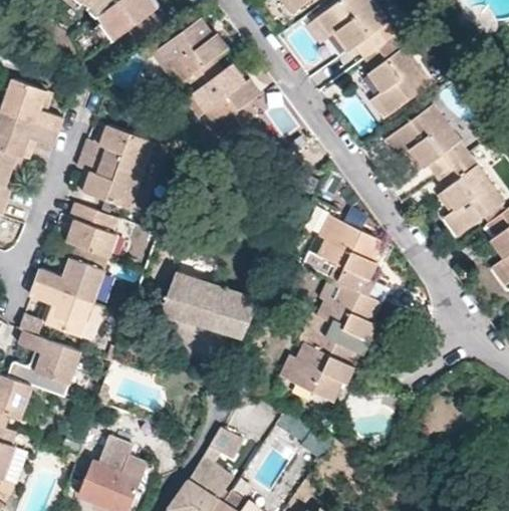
[(157,7),(151,0),(77,0),(80,2),(78,4),(99,25),(114,39),(157,7)]
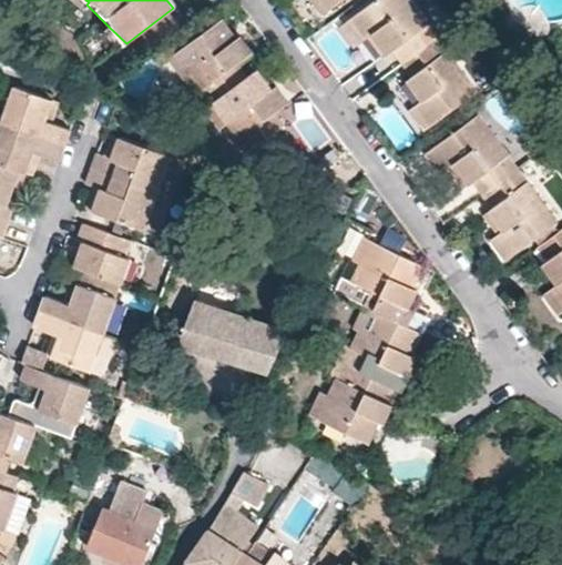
[(308,0),(324,19),(329,14),(317,0),(308,0)]
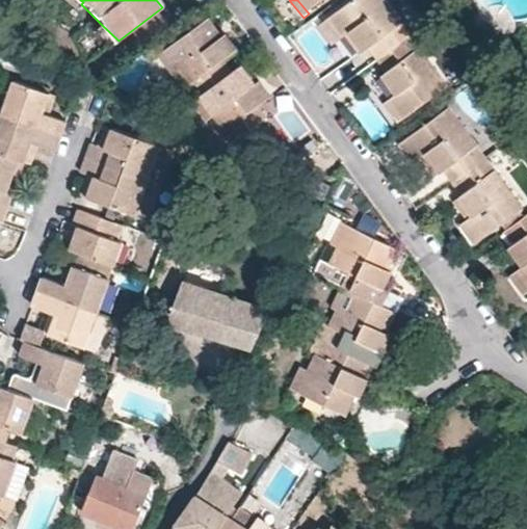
[(297,0),(309,14),(325,0),(297,0)]
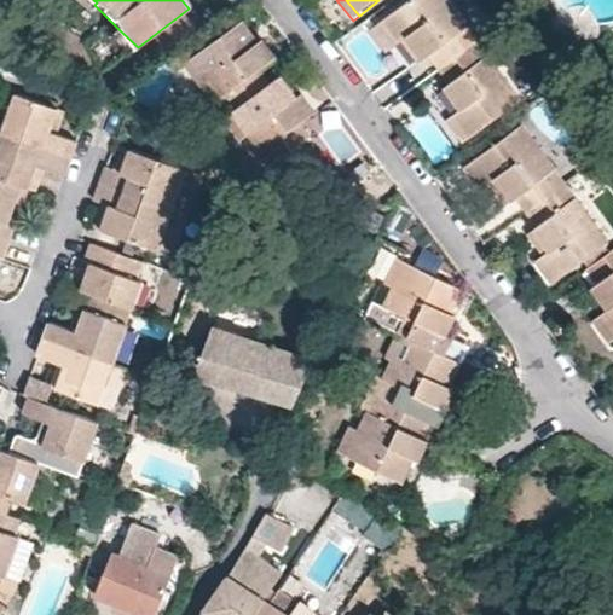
[(426,59),(435,71),(464,51),(456,38),(464,30),(440,0),(411,0),(382,22),(399,45),(404,42),(405,44),(408,46),(420,63),(426,59)]
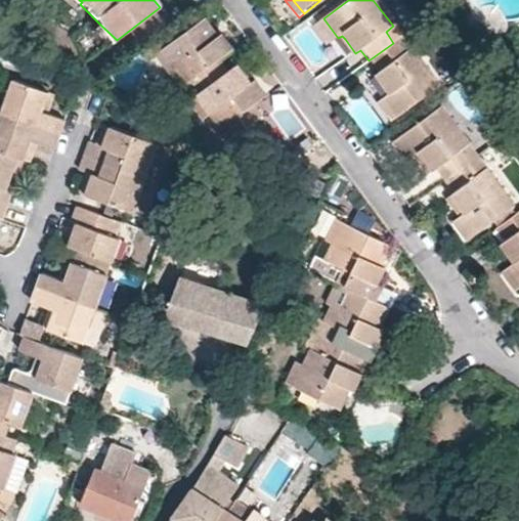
[(193,67),(207,85),(227,70),(217,57),(230,47),(224,39),(219,32),(216,34),(204,16),(157,50),(170,69),(177,64),(184,74),(193,67)]
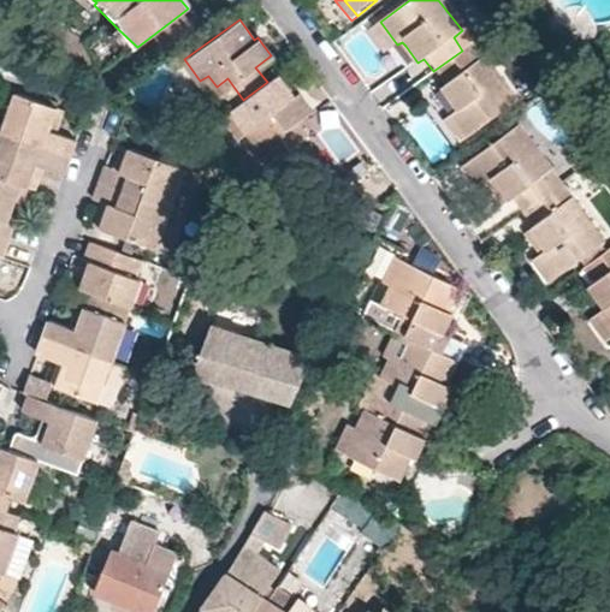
[(391,48),(397,45),(380,22),(374,27),(391,48)]
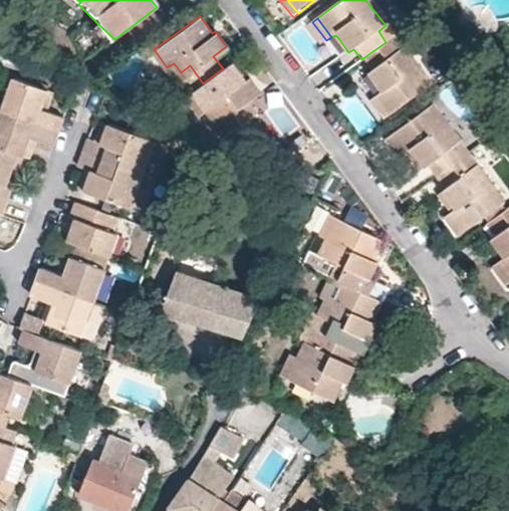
[(107,45),(114,39),(99,25),(94,30),(107,45)]
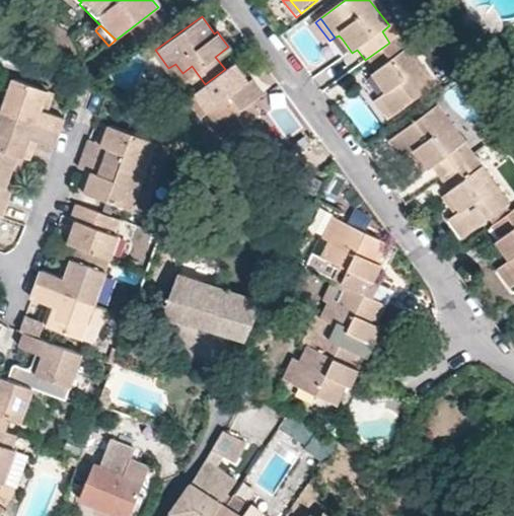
[(389,43),(365,60),(375,74),(371,78),(377,88),(379,90),(385,87),(388,92),(383,96),(381,97),(394,118),(435,87),(408,50),(399,55),(389,43)]
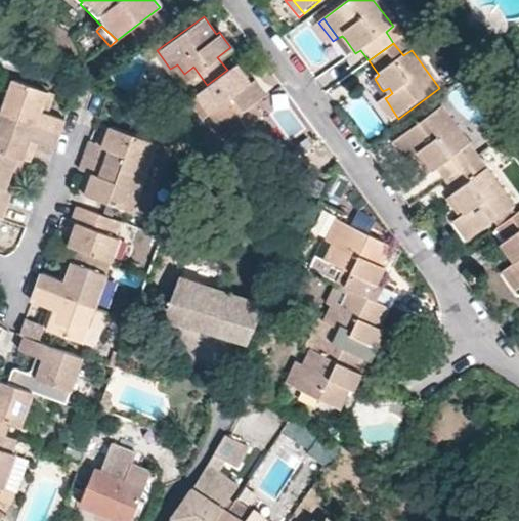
[(229,138),(240,131),(260,114),(251,102),(265,92),(260,85),(255,78),(251,81),(238,62),(227,70),(207,85),(198,93),(189,99),(204,117),(210,113),(220,126),(229,138)]
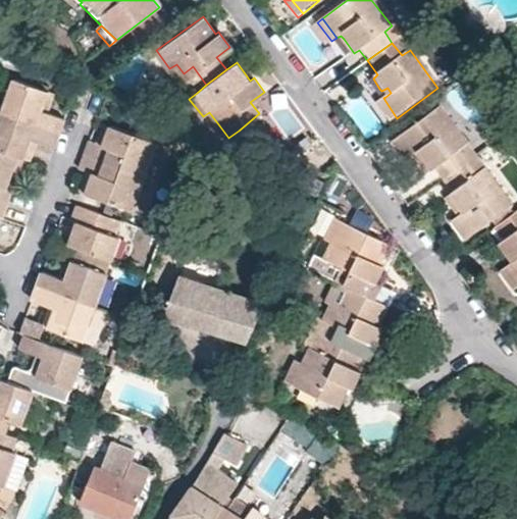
[(206,85),(193,66),(184,73),(197,93),(206,85)]
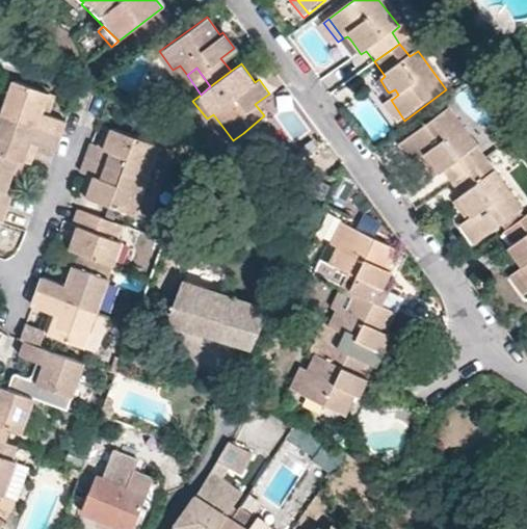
[(2,116),(63,137),(68,126),(43,117),(35,114),(37,109),(44,111),(49,97),(14,84),(2,116)]
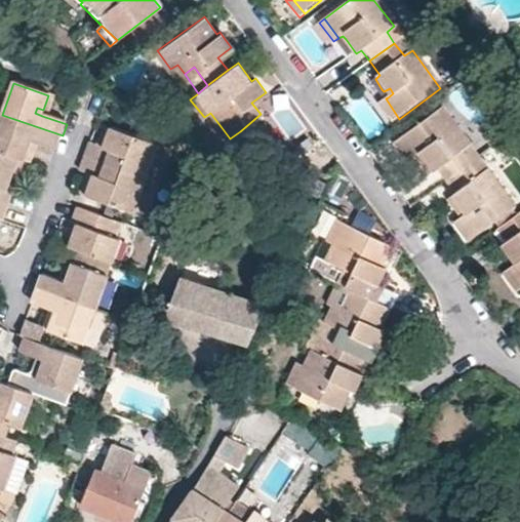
[(386,94),(388,97),(393,93),(390,88),(384,91),(386,94)]
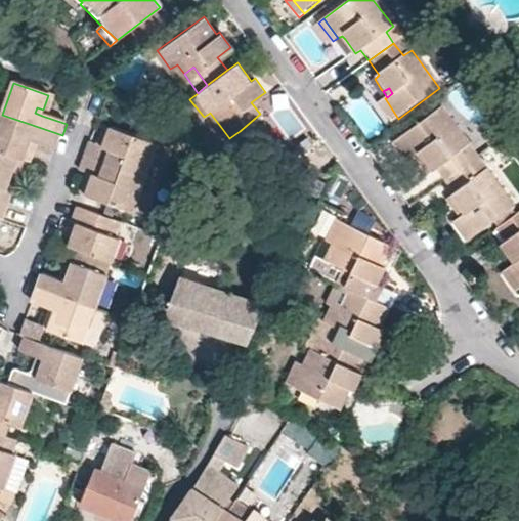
[(392,123),(398,119),(385,98),(379,103),(392,123)]
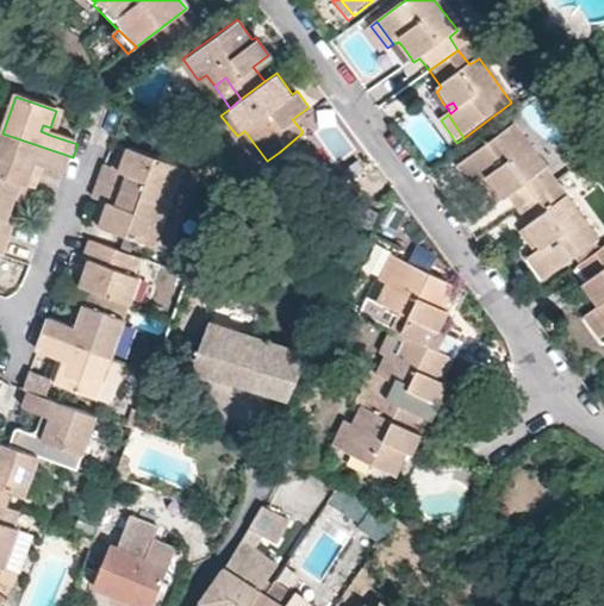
[(520,208),(547,187),(537,174),(546,167),(514,124),(466,158),(481,181),(487,180),(486,177),(492,172),(499,179),(491,185),(503,199),(509,195),(520,208)]
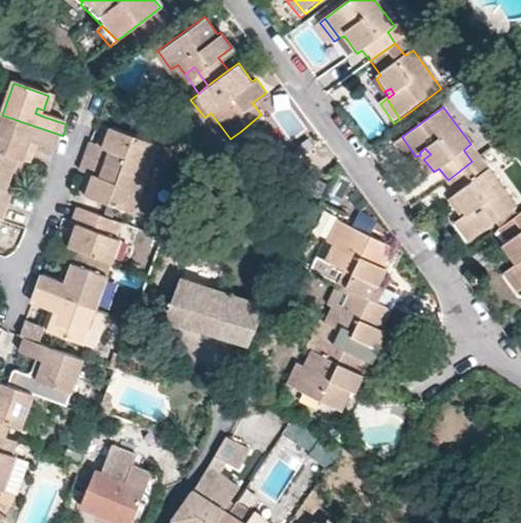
[(2,115),(0,121),(0,153),(17,159),(25,162),(29,149),(22,146),(25,140),(32,143),(58,152),(63,136),(2,115)]
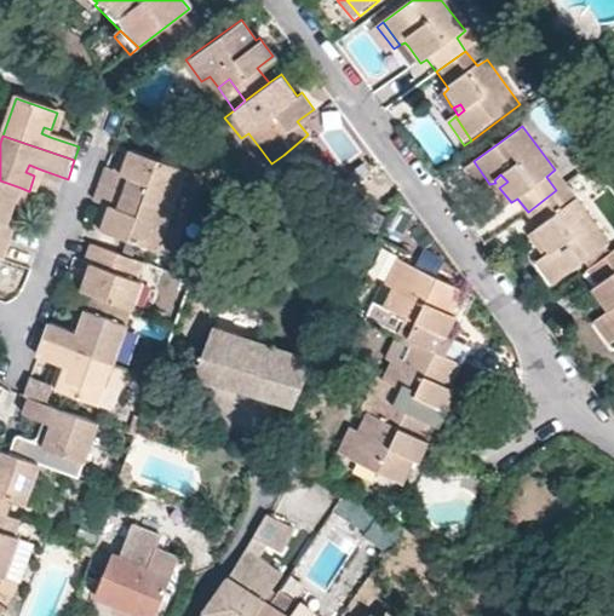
[(102,188),(173,212),(188,171),(135,151),(128,170),(135,172),(132,177),(126,174),(109,168),(102,188)]
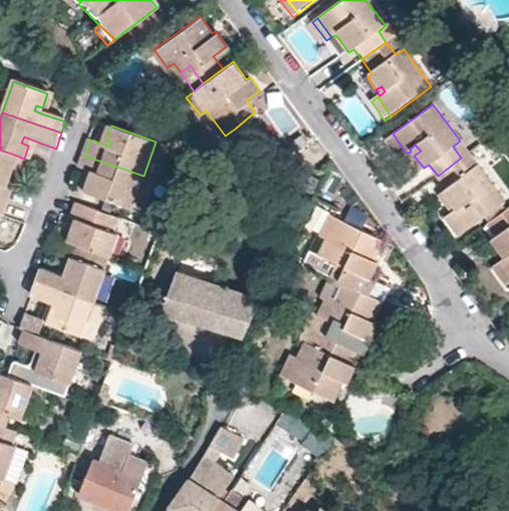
[(401,157),(406,153),(393,134),(388,138),(401,157)]
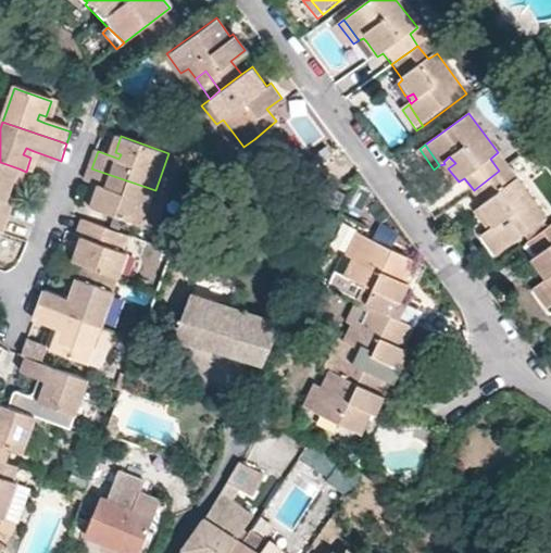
[(32,154),(34,151),(26,148),(23,154),(30,158),(32,154)]
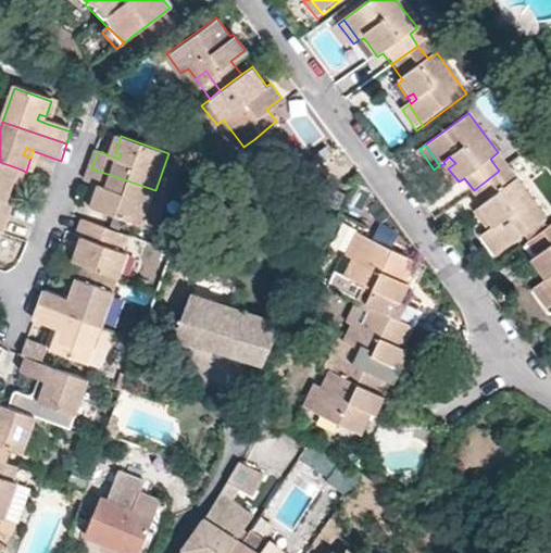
[(445,164),(448,168),(455,163),(449,156),(443,162),(445,164)]
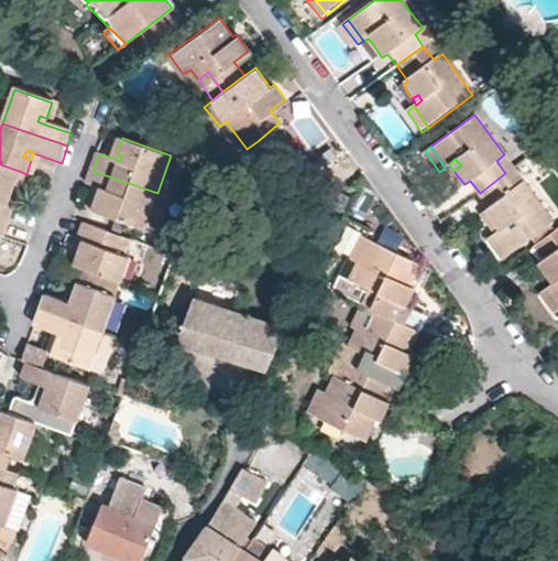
[(0,219),(8,223),(14,206),(8,203),(13,187),(19,171),(0,164),(0,219)]
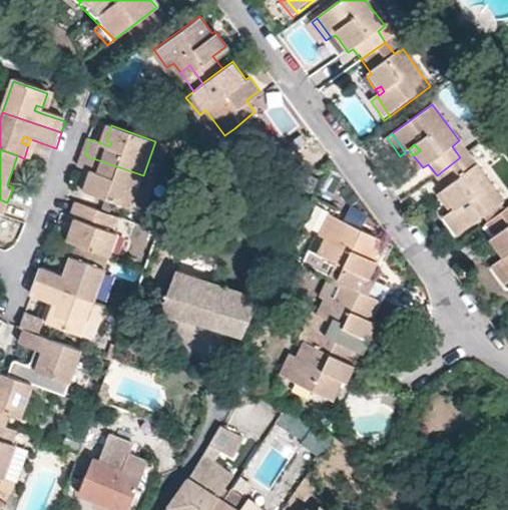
[(132,206),(143,175),(84,155),(79,168),(92,173),(98,176),(97,180),(90,178),(86,190),(132,206)]
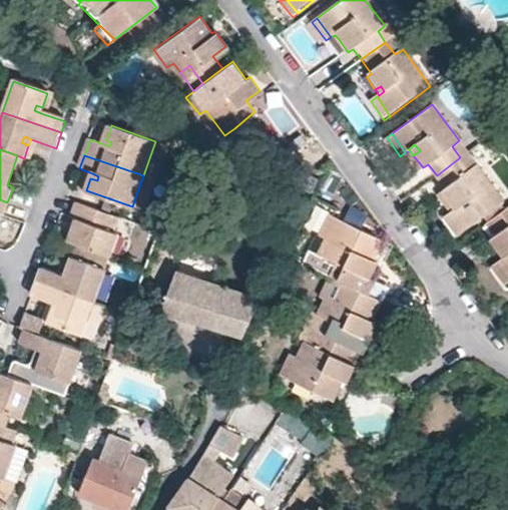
[(469,169),(460,157),(437,175),(445,187),(440,192),(449,203),(455,199),(459,205),(453,209),(451,211),(465,231),(504,202),(477,164),(469,169)]
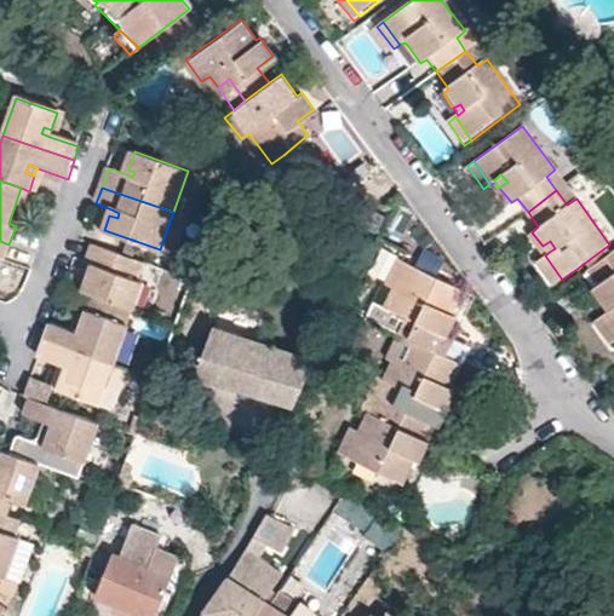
[(174,254),(188,217),(173,212),(160,249),(174,254)]
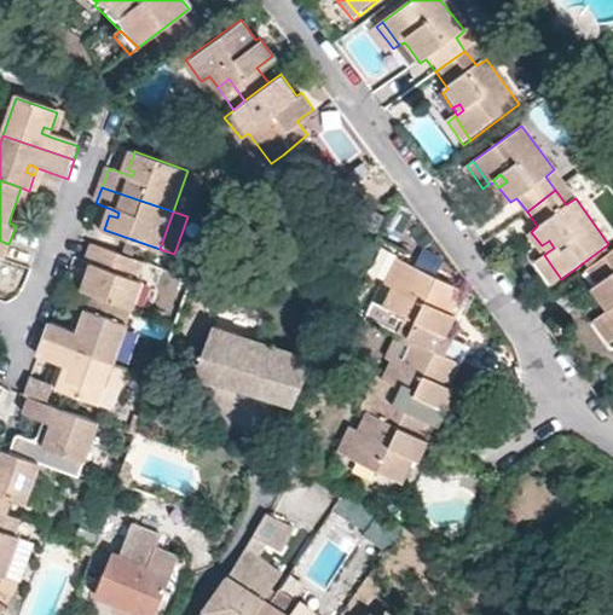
[(544,249),(547,253),(554,248),(549,241),(542,245),(544,249)]
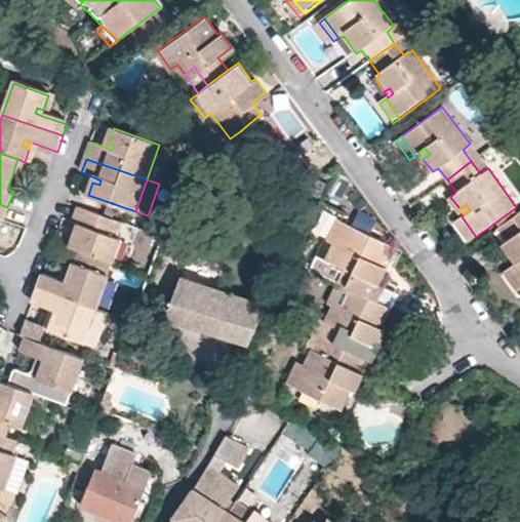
[(74,233),(70,247),(113,263),(120,238),(115,236),(120,223),(77,207),(71,224),(77,226),(81,228),(79,235),(74,233)]
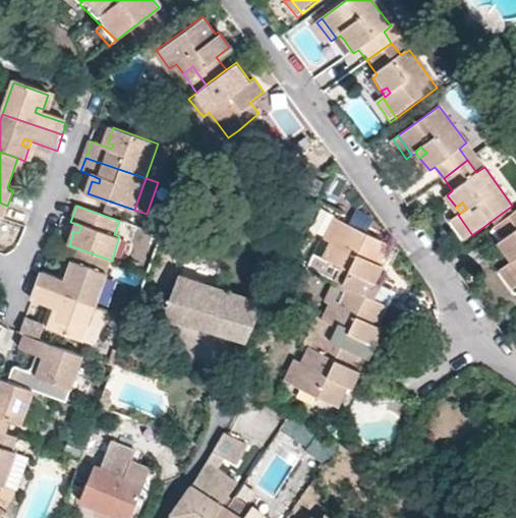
[(515,211),(494,227),(503,239),(500,241),(508,252),(513,260),(504,267),(515,282),(515,211)]
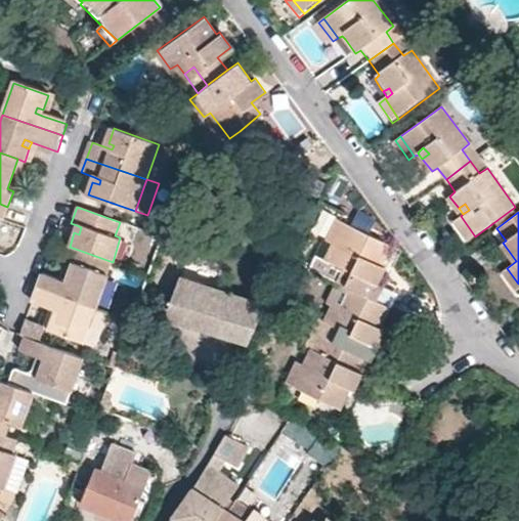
[(470,241),(475,236),(461,216),(455,221),(470,241)]
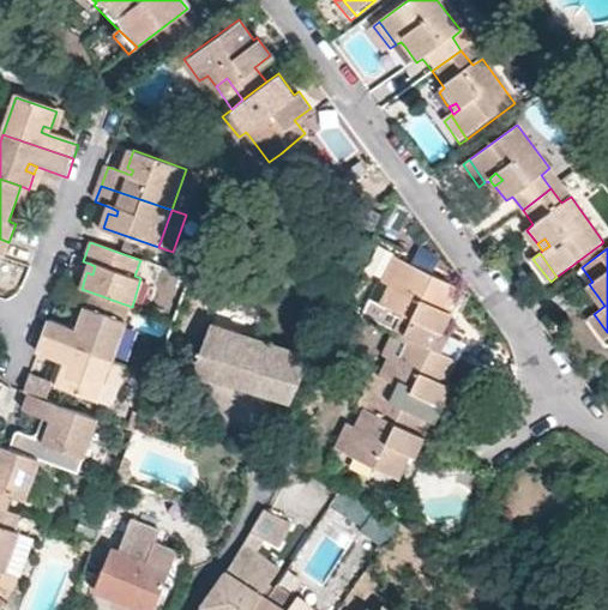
[(403,316),(395,333),(403,337),(425,346),(433,330),(441,333),(450,315),(446,313),(451,300),(456,289),(396,259),(384,283),(392,289),(384,307),(403,316)]
